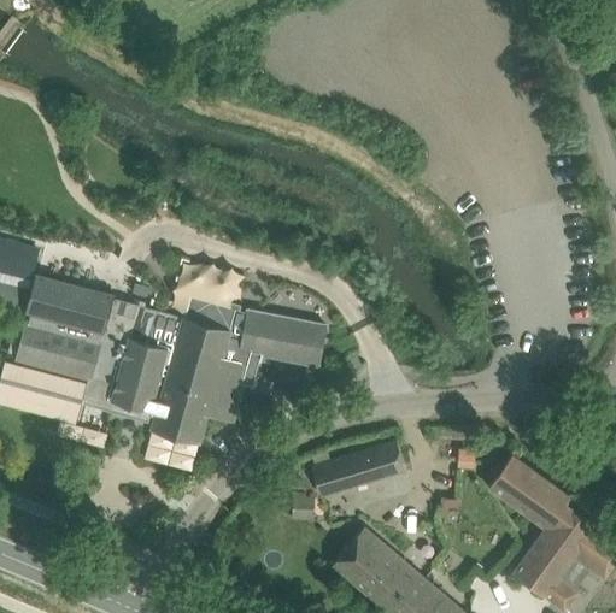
[(0,304),(78,324),(94,264),(0,240),(0,304)]
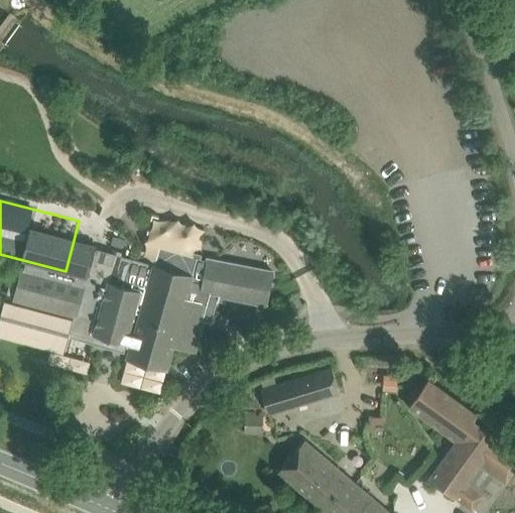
[(129,361),(140,364),(167,371),(174,348),(196,354),(212,295),(267,306),(274,273),(209,261),(161,247),(155,266),(131,259),(131,260),(119,257),(115,270),(92,263),(86,287),(23,271),(15,302),(76,318),(71,339),(130,355),(129,361)]
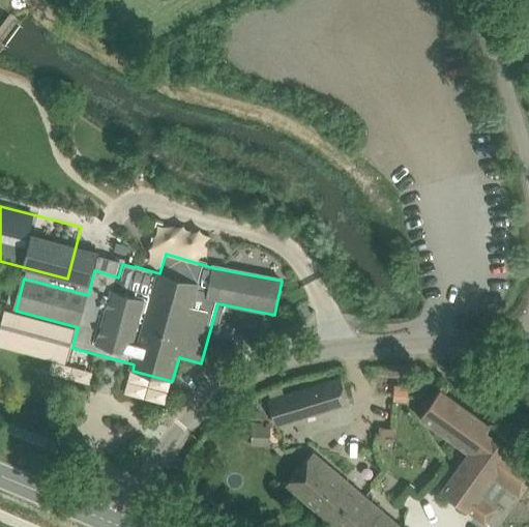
[(270,402),(278,427),(350,405),(342,380),(270,402)]
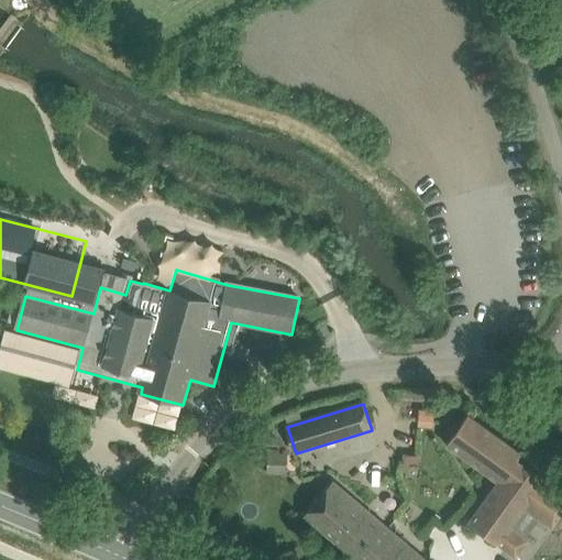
[(469,417),(455,435),(448,446),(499,484),(470,525),(516,559),(528,542),(510,529),(524,511),(552,530),(561,517),(561,493),(517,461),(521,456),(469,417)]
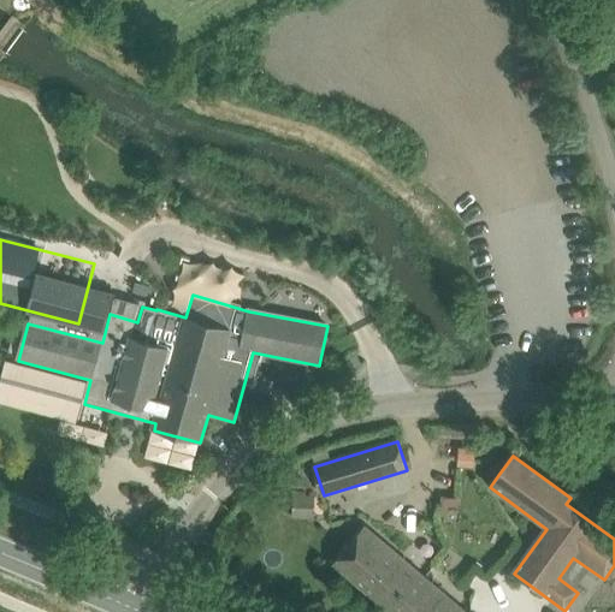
[(293,521),(313,521),(314,500),(294,499),(293,521)]
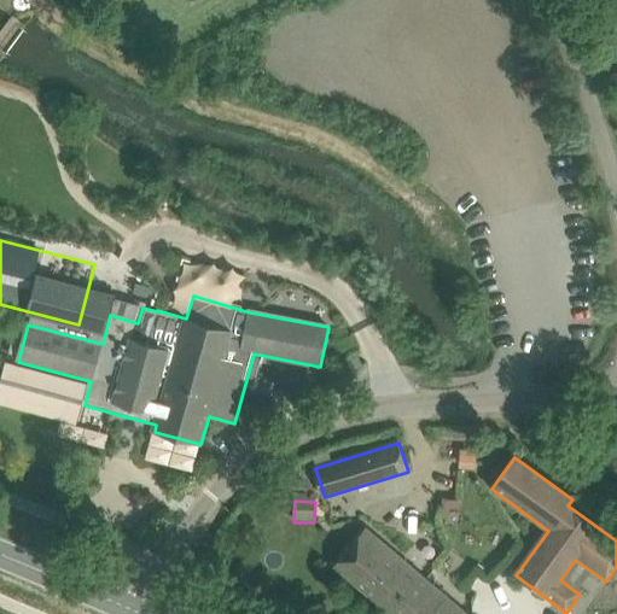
[(465,613),(385,545),(366,530),(335,567),(389,613),(465,613)]
